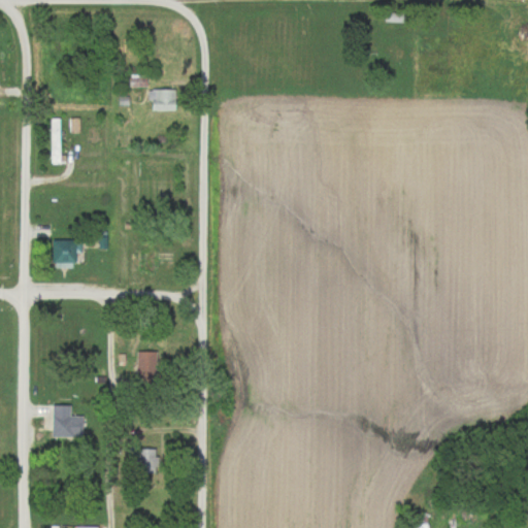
[(172,110),(172,89),(147,89),(147,110),(172,110)]
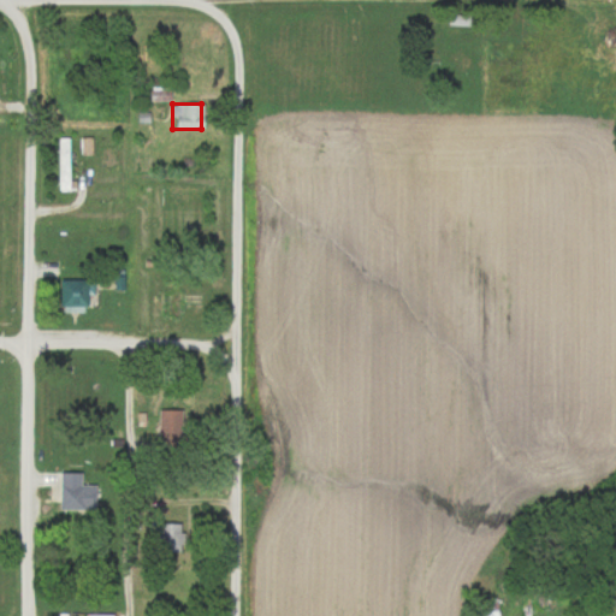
[(55,137),(55,190),(70,190),(70,137),(55,137)]
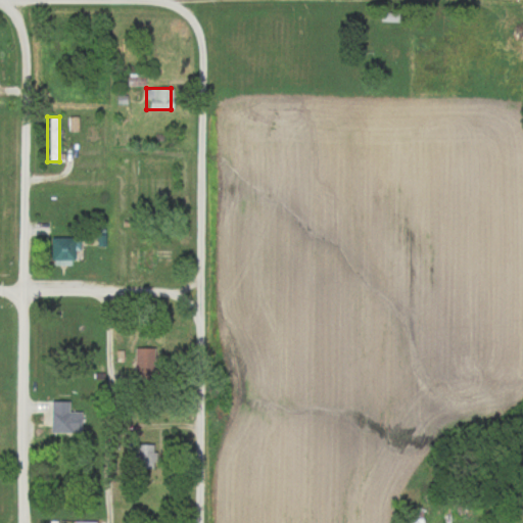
[(73,237),(48,237),(48,264),(73,264),(73,237)]
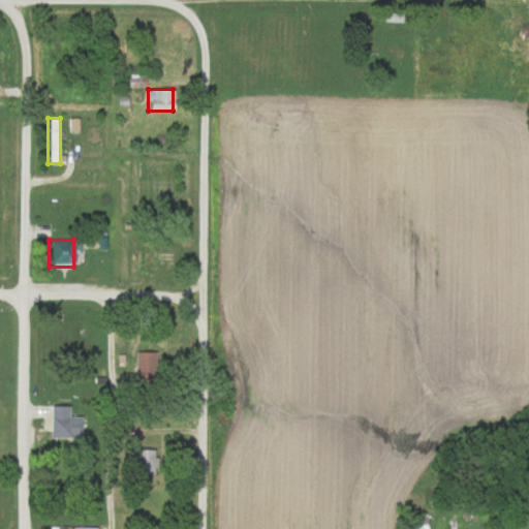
[(154,383),(154,351),(135,351),(135,383),(154,383)]
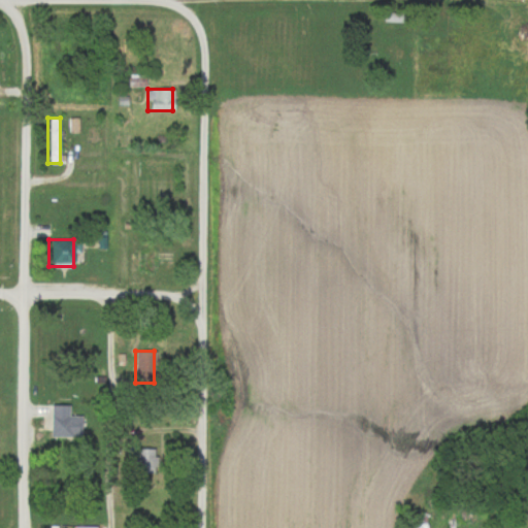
[(81,415),(69,415),(69,404),(51,404),(51,436),(81,436),(81,415)]
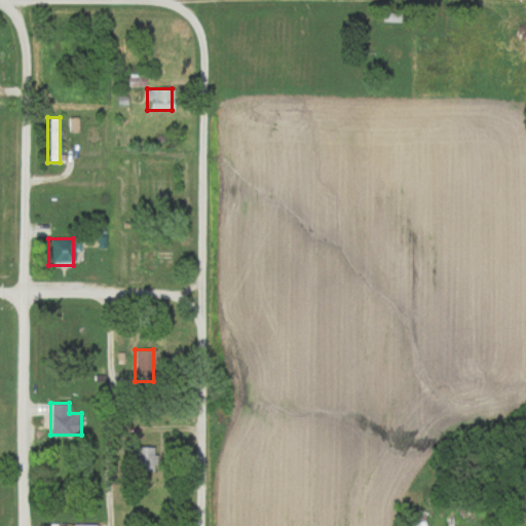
[(153,446),(133,446),(133,472),(153,472),(153,446)]
